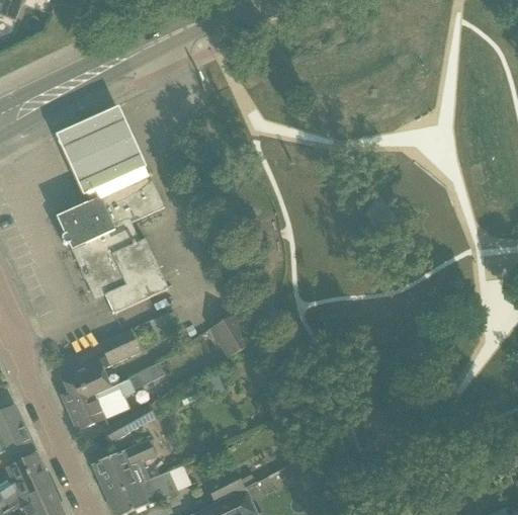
[(0,0),(0,15),(14,21),(22,0),(0,0)]
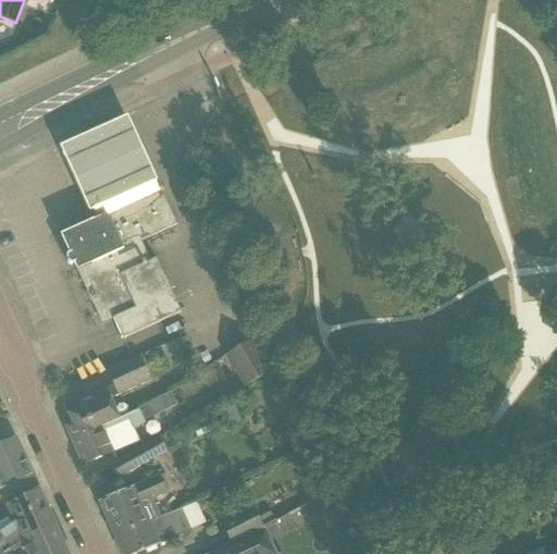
[(69,249),(69,251),(67,253),(66,254),(65,254),(65,255),(65,256),(65,257),(66,260),(67,261),(69,262),(70,262),(71,262),(72,262),(74,261),(101,322),(113,317),(122,336),(181,310),(156,257),(149,260),(140,239),(176,223),(160,188),(61,234),(69,249)]
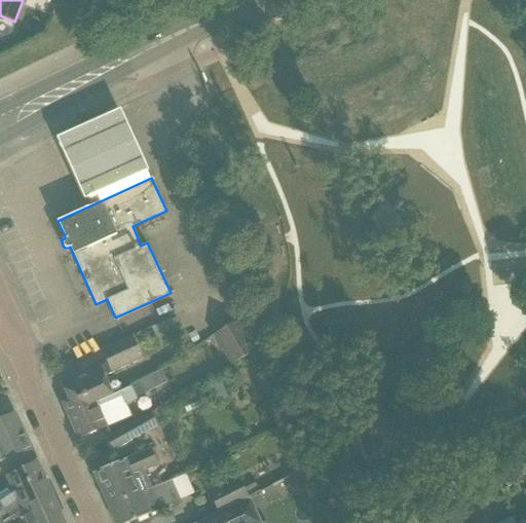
[(383,195),(369,215),(392,244),(414,232),(383,195)]
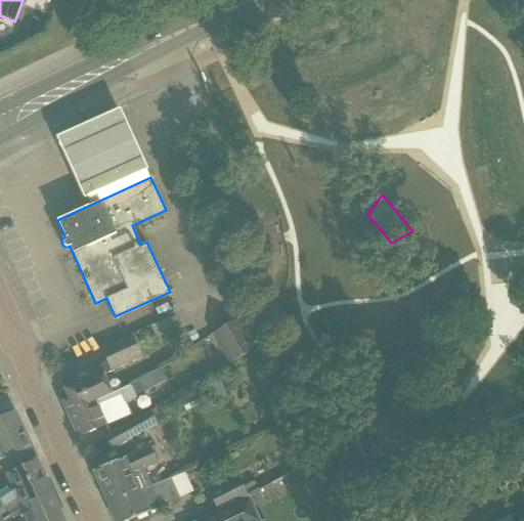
[(161,213),(154,216),(158,225),(166,222),(161,213)]
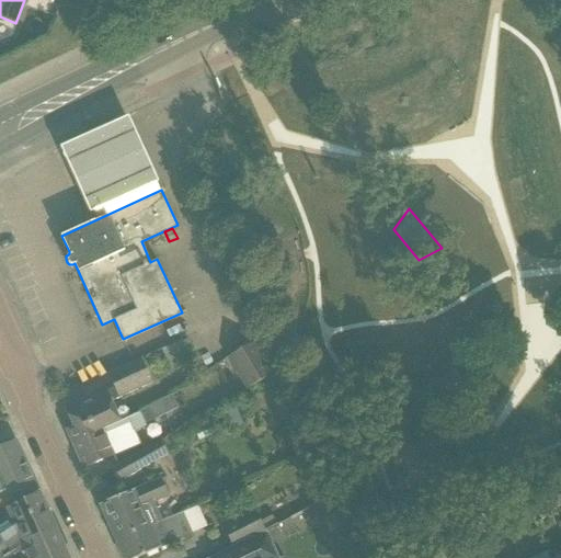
[(183,339),(161,348),(165,357),(186,348),(183,339)]
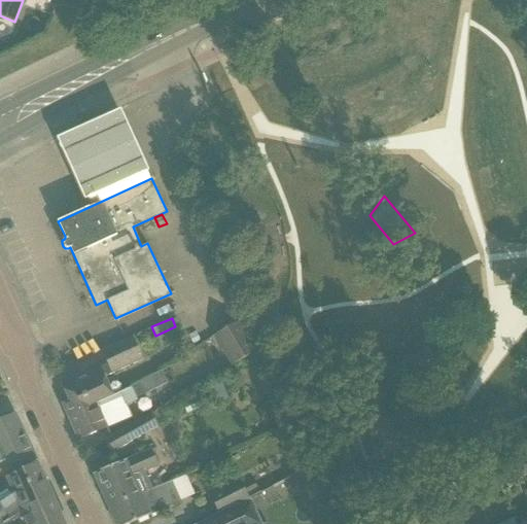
[(213,335),(231,364),(255,350),(238,320),(213,335)]
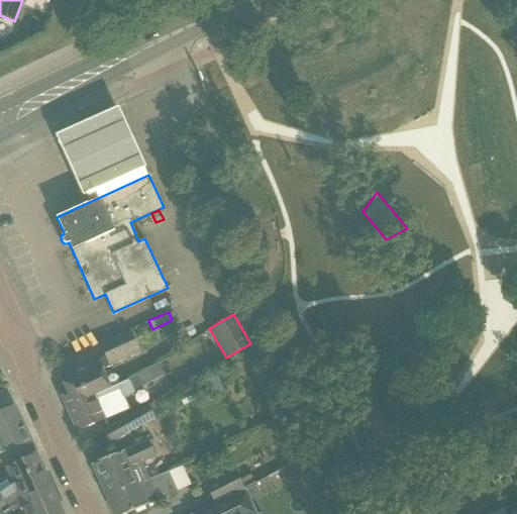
[(60,394),(66,407),(93,395),(104,390),(110,388),(118,384),(119,384),(118,383),(109,387),(101,369),(139,350),(129,329),(99,342),(104,355),(60,376),(67,391),(60,394)]
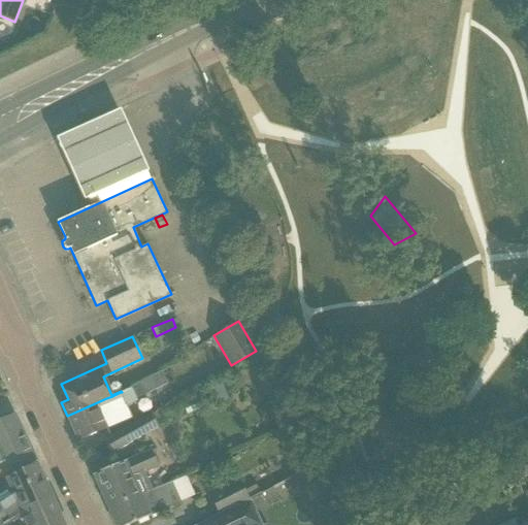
[(162,369),(141,380),(145,390),(149,391),(167,382),(162,369)]
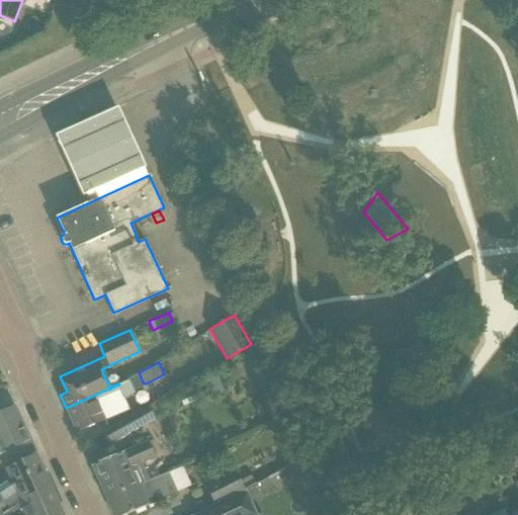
[(119,384),(118,384),(124,397),(135,393),(134,390),(128,379),(119,384)]
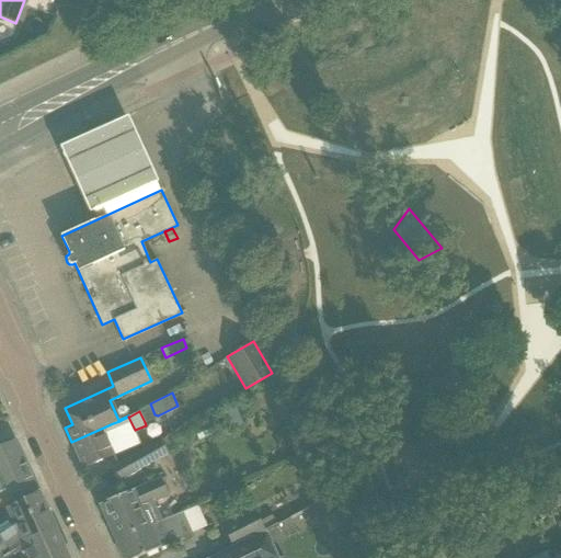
[(101,429),(71,442),(82,466),(102,457),(125,447),(130,445),(140,441),(135,430),(128,417),(119,421),(113,423),(101,429)]
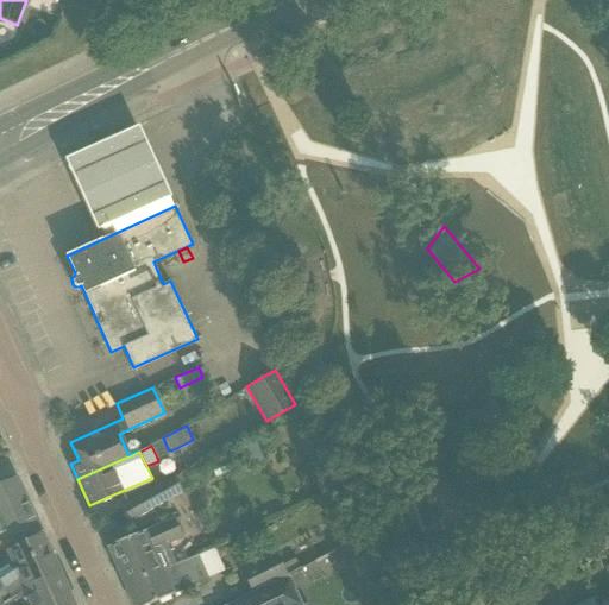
[(0,516),(29,503),(16,477),(1,484),(0,480),(0,516)]
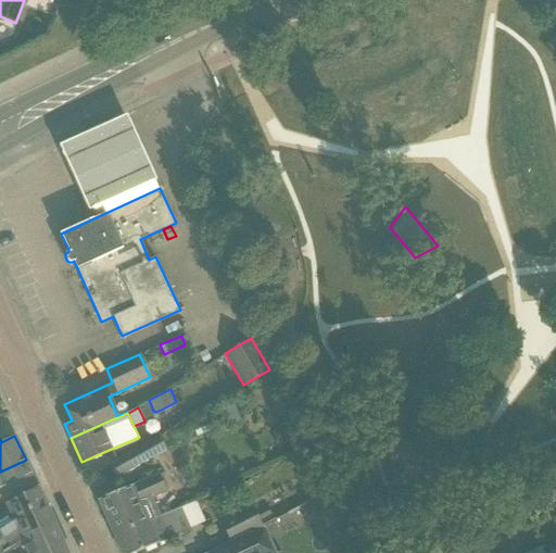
[(134,450),(110,463),(117,476),(164,449),(158,436),(142,444),(134,450)]
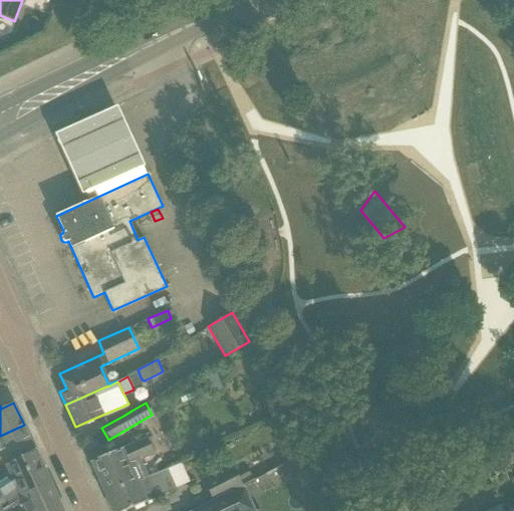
[(0,436),(0,463),(16,456),(35,447),(24,425),(0,436)]
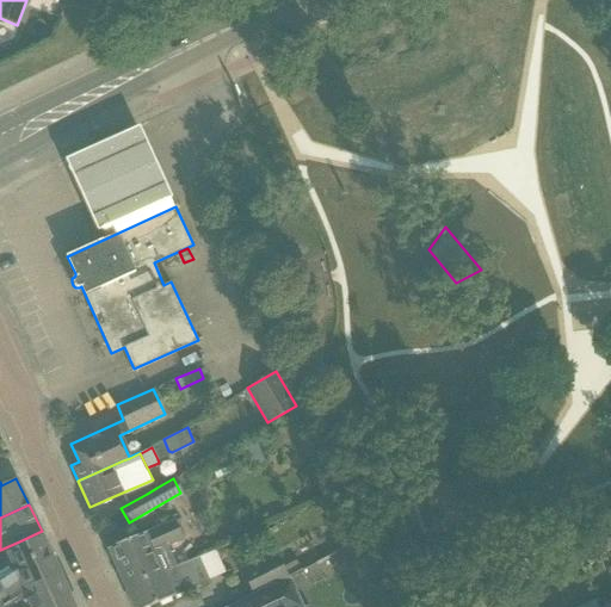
[(107,549),(125,588),(162,571),(177,565),(167,544),(184,537),(176,518),(144,532),(144,531),(129,538),(107,549)]
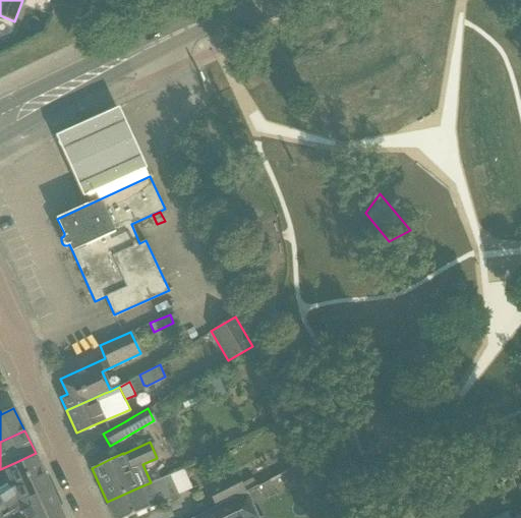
[(0,511),(9,505),(11,511),(20,507),(24,517),(63,517),(37,459),(18,467),(5,472),(7,476),(0,480),(0,511)]
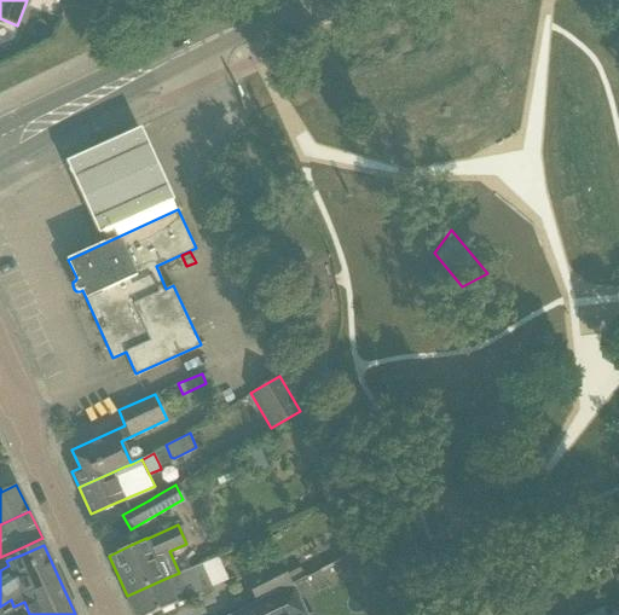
[(600,551),(582,560),(586,570),(605,562),(600,551)]
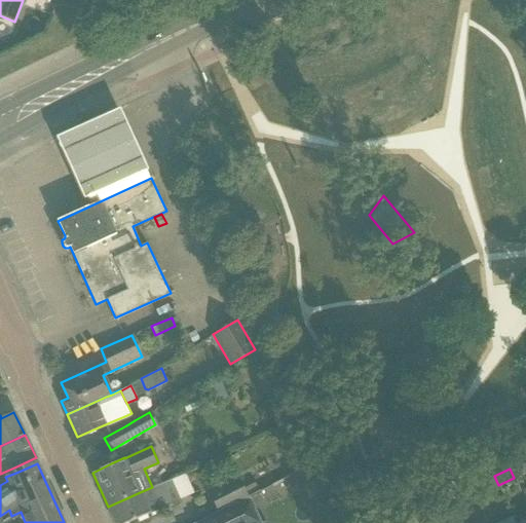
[(494,476),(480,482),(484,491),(498,485),(494,476)]
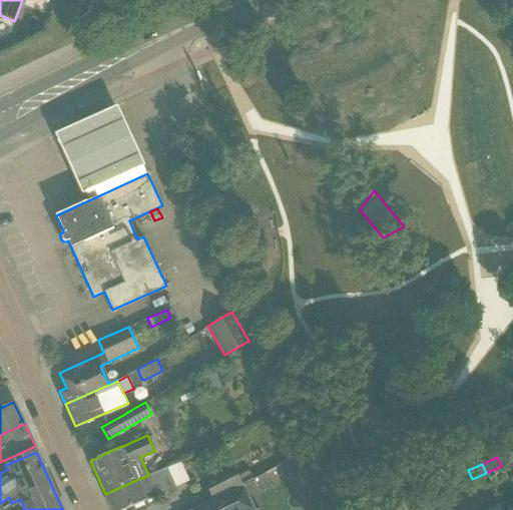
[(204,481),(212,498),(241,483),(233,466),(204,481)]
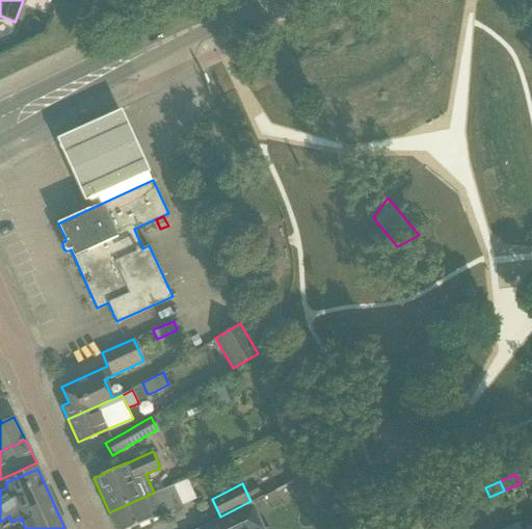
[(141,498),(109,512),(116,528),(125,528),(137,524),(181,504),(171,484),(154,493),(141,498)]
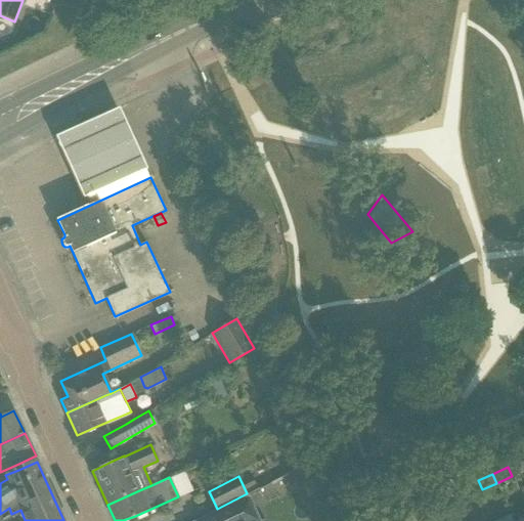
[(217,509),(192,520),(257,520),(260,520),(250,497),(249,495),(248,495),(247,493),(217,509)]
